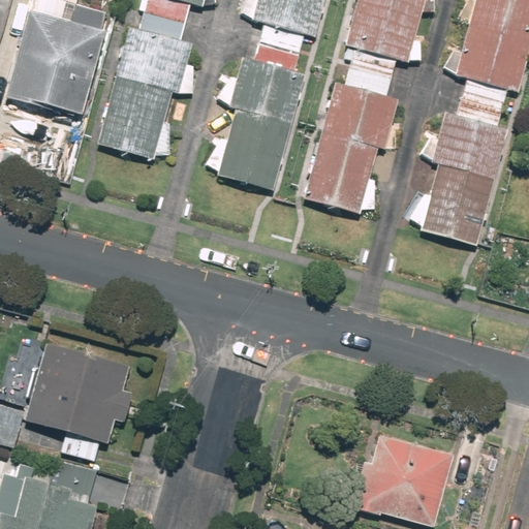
[(145,0),(141,13),(186,26),(191,6),(203,9),(204,3),(218,3),(217,0),(145,0)]
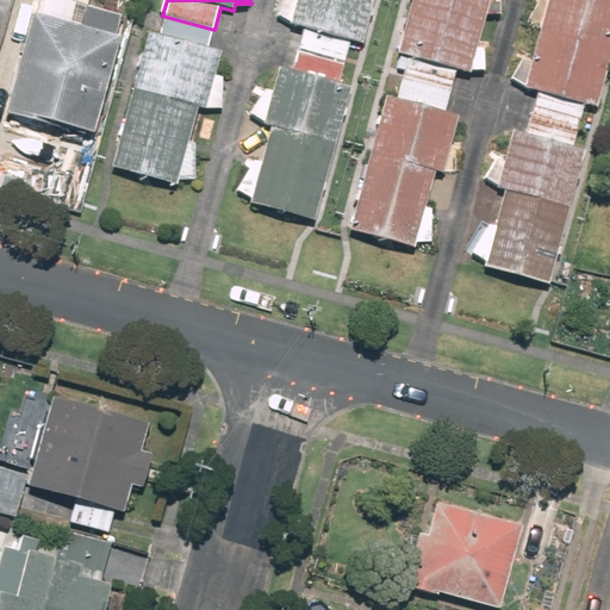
[(300,51),(342,63),(349,39),(365,44),(375,0),(282,0),(278,14),(299,25),(306,27),(300,51)]
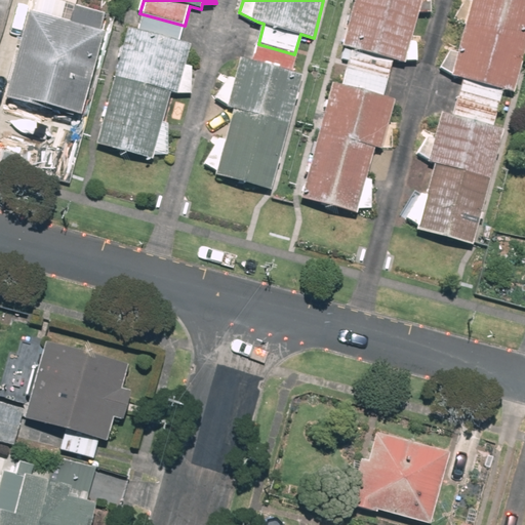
[(347,67),(387,78),(392,58),(404,63),(405,59),(419,58),(420,36),(411,36),(417,12),(434,13),(434,0),(355,0),(344,45),(352,47),(347,67)]
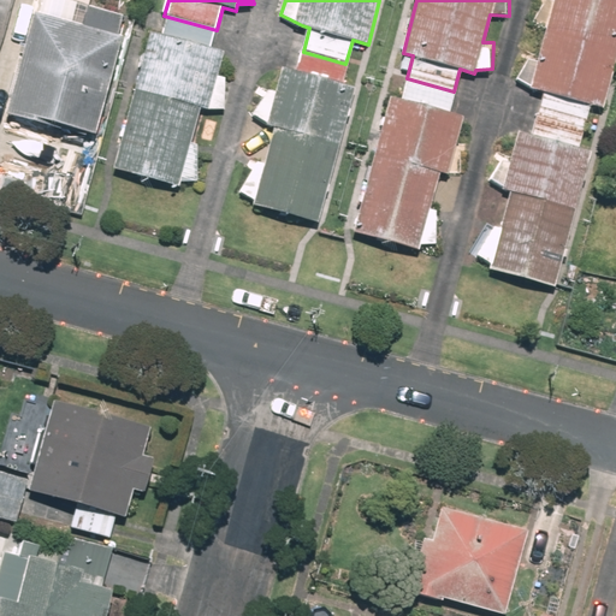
[(533,116),(585,130),(592,105),(603,107),(615,58),(615,0),(544,0),(537,27),(545,29),(535,64),(525,60),(519,83),(540,89),(533,116)]
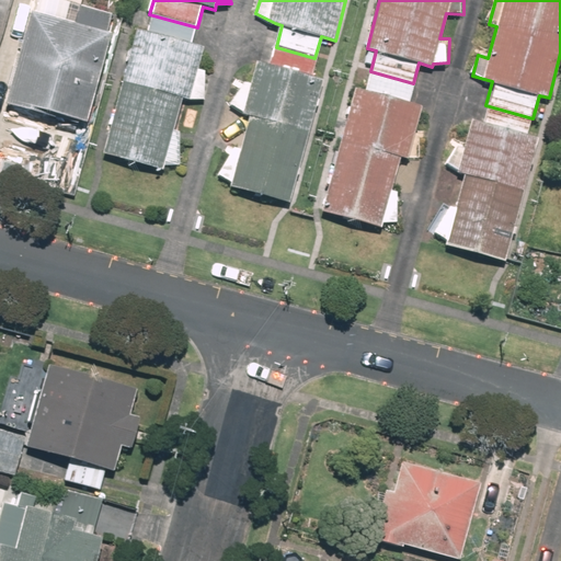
[(82,8),(78,24),(31,12),(6,103),(86,124),(100,70),(114,16),(82,8)]
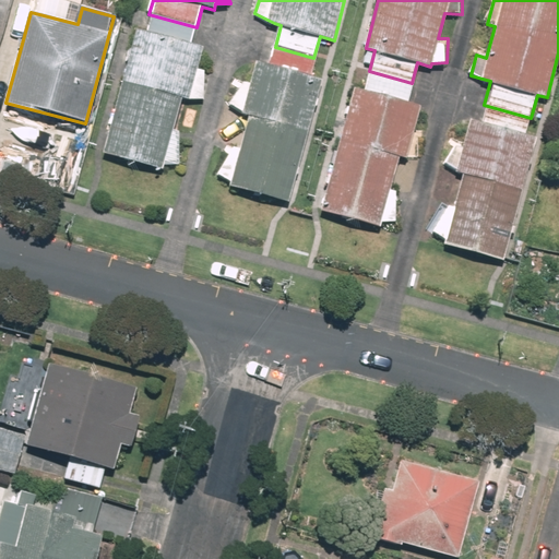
[(197,27),(149,14),(144,33),(135,31),(102,152),(168,170),(170,164),(179,165),(181,125),(175,123),(182,99),(188,100),(204,98),(205,71),(197,71),(202,49),(191,46),(197,27)]
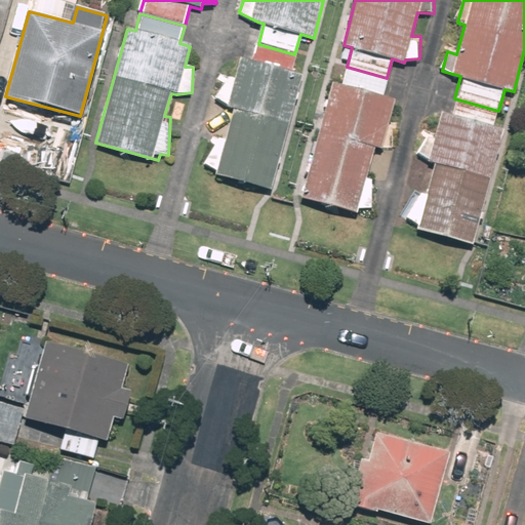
[(294,54),(258,44),(253,61),(247,58),(242,79),(226,77),(215,98),(234,110),(226,139),(214,136),(202,163),(216,172),(273,188),(304,74),(290,71),(294,54)]
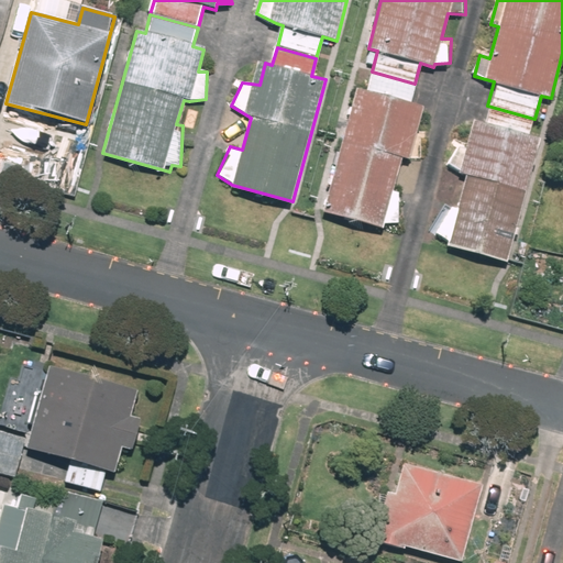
[(415,84),(372,72),(366,91),(357,89),(324,212),(385,229),(387,223),(398,222),(399,192),(395,192),(405,158),(418,162),(423,144),(414,141),(423,107),(410,103),(415,84)]
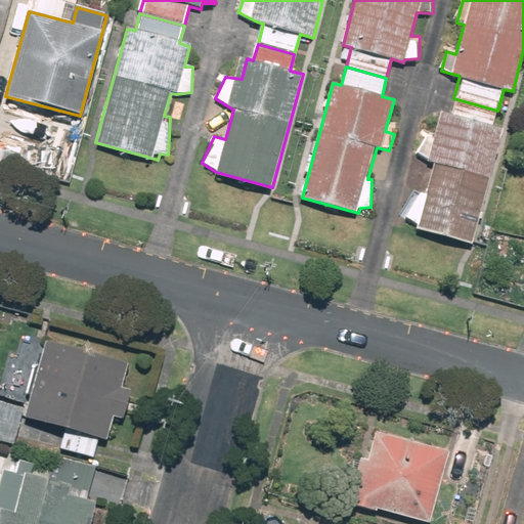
[(497,111),(453,98),(448,117),(442,115),(436,137),(430,135),(416,155),(435,165),(427,195),(415,190),(401,217),(419,226),(418,229),(471,245),(501,131),(492,128),(497,111)]
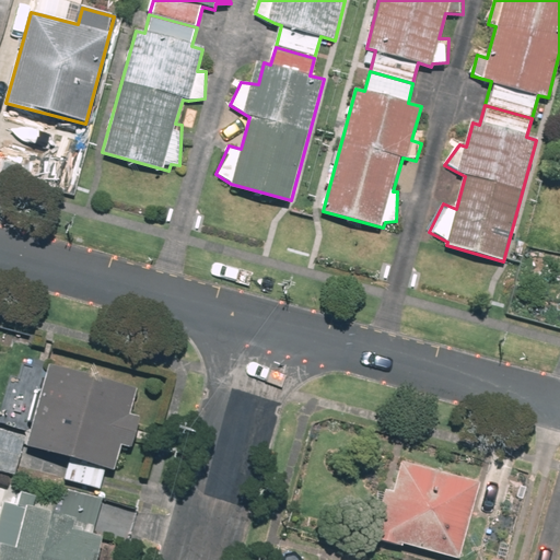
[(30,445),(70,455),(65,478),(102,488),(107,465),(116,467),(121,444),(131,446),(138,416),(129,413),(137,385),(50,364),(30,445)]
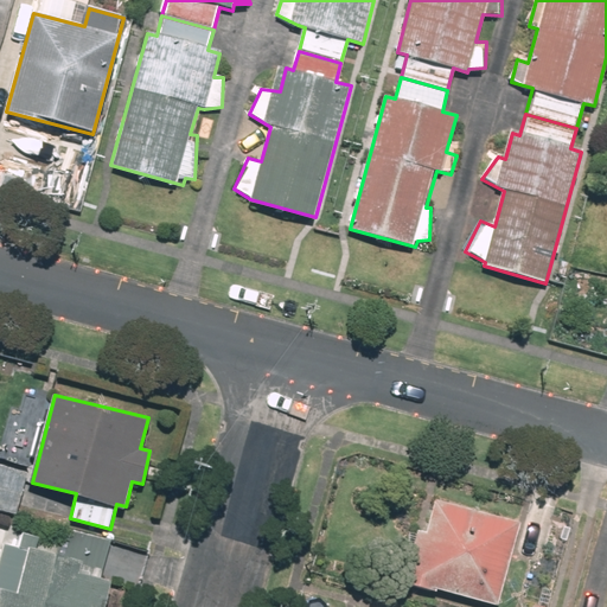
[(30,472),(0,464),(0,511),(18,517),(30,472)]
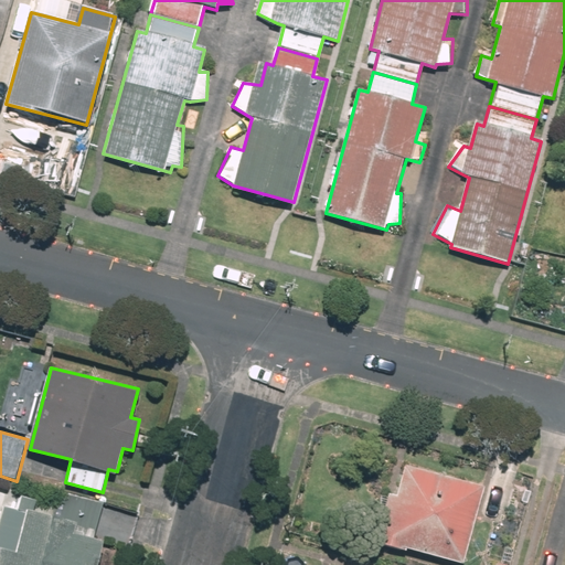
[(480,486),(402,466),(394,494),(384,492),(372,542),(459,564),(480,486)]
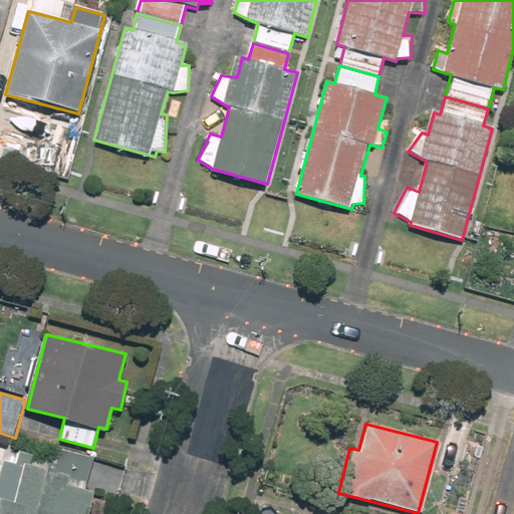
[(463,443),(443,438),(435,469),(455,474),(463,443)]
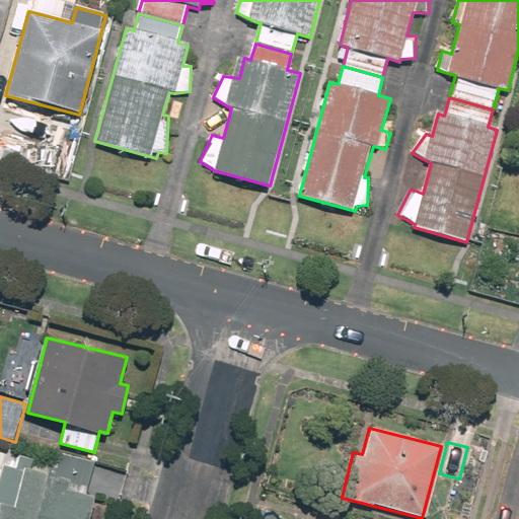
[(87,518),(93,498),(85,496),(94,464),(55,453),(49,477),(2,464),(0,469),(0,518),(87,518)]
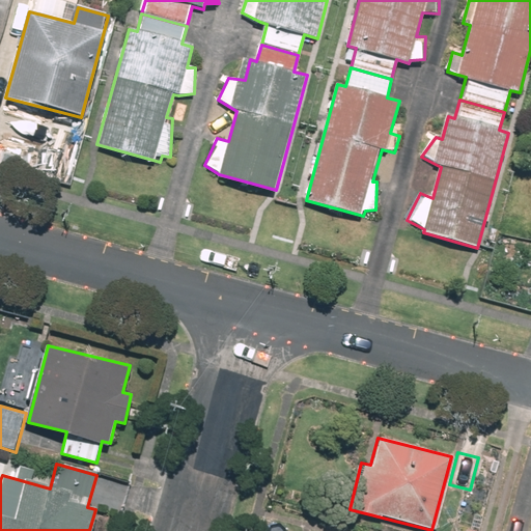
All buildings are outlined.
